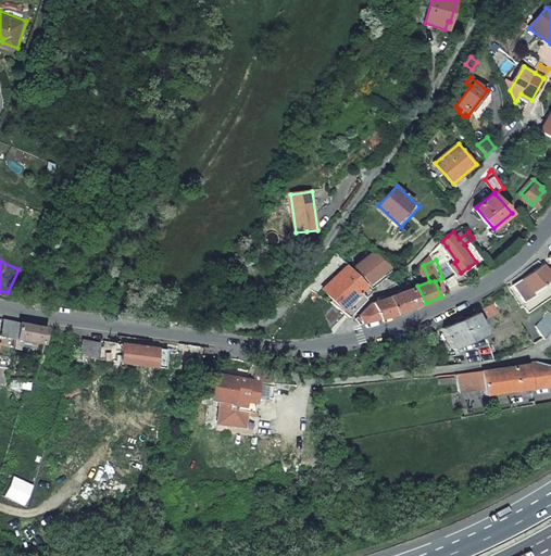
[(526,299),(537,292),(535,288),(545,281),(550,278),(550,268),(546,264),(516,283),(526,299)]
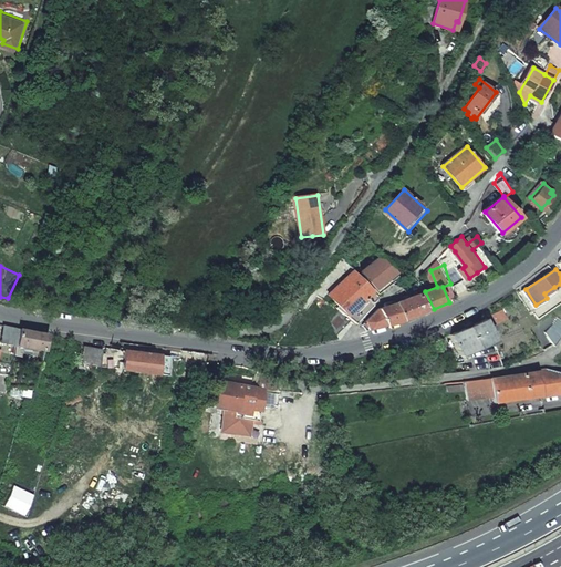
[(383,298),(357,270),(332,294),(342,305),(339,308),(351,317),(357,322),(383,298)]
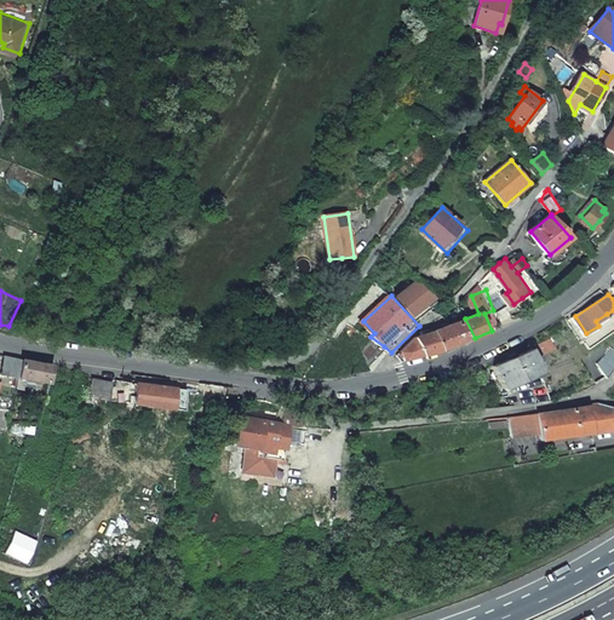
[(406,311),(418,323),(430,311),(422,300),(406,311)]
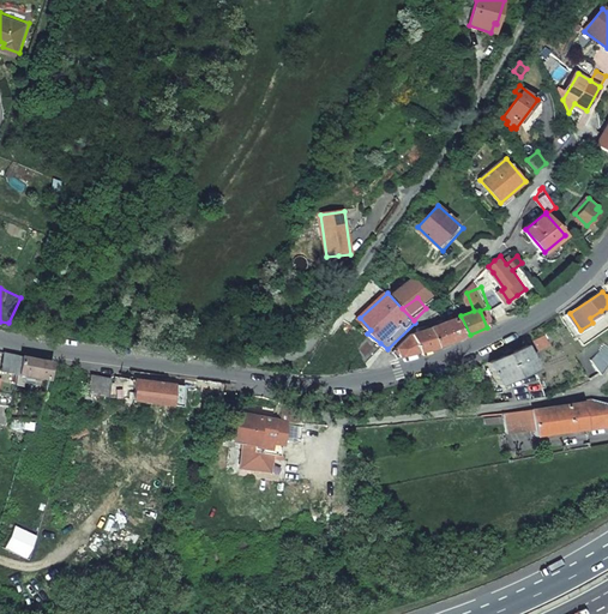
[(470,335),(461,315),(446,321),(456,341),(470,335)]
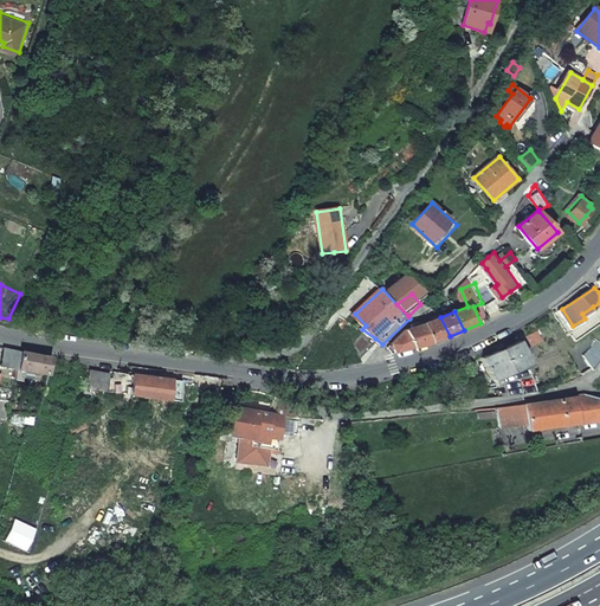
[(450,336),(440,317),(426,322),(433,342),(450,336)]
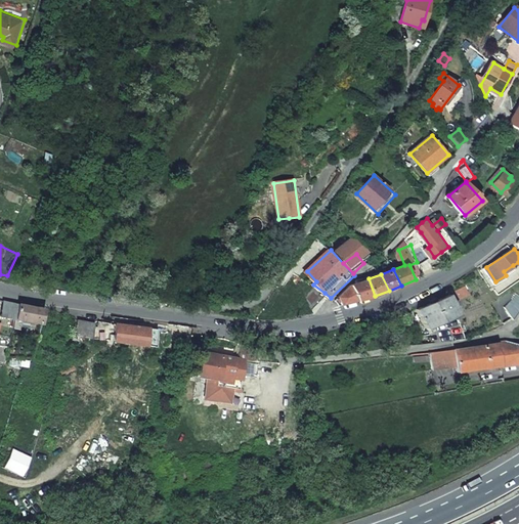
[(375,296),(369,278),(354,285),(341,296),(344,305),(375,296)]
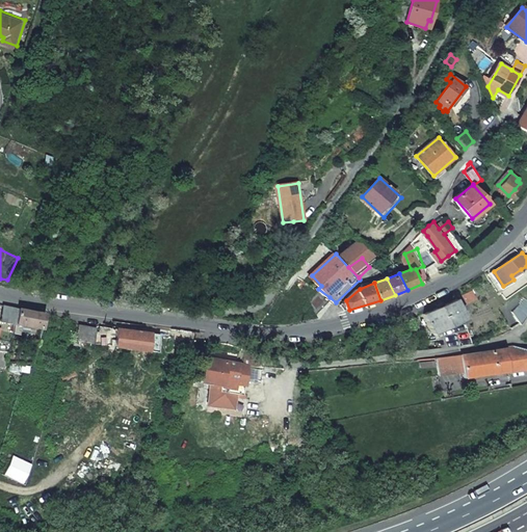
[(330,297),(320,302),(322,311),(318,315),(321,318),(336,302),(330,297)]
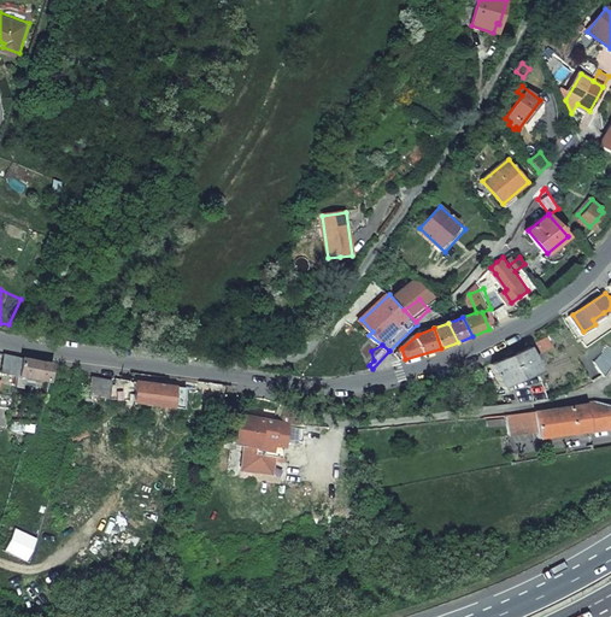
[(504,386),(544,368),(533,346),(513,354),(494,363),(504,386)]
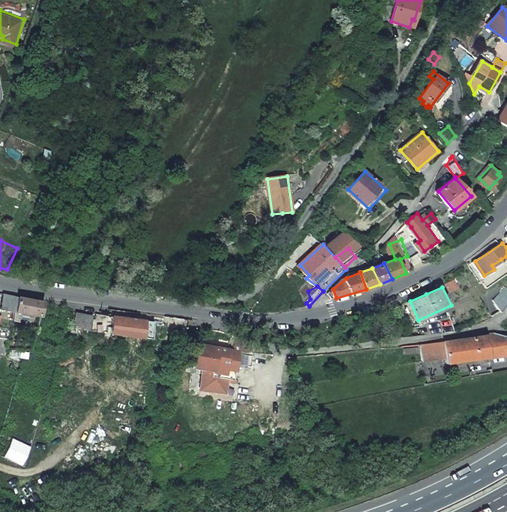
[(506,290),(498,298),(506,310),(506,290)]
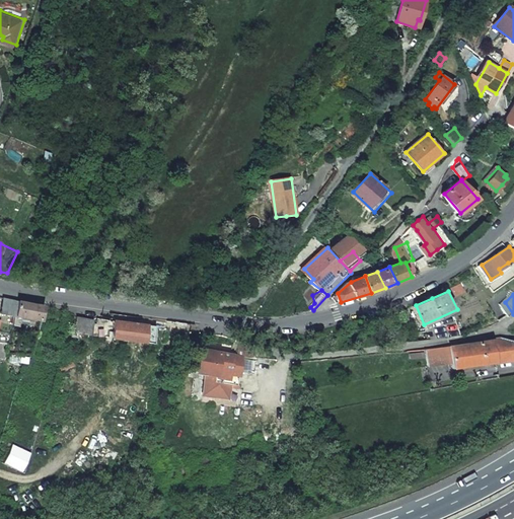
[(21,300),(10,298),(6,313),(18,316),(21,300)]
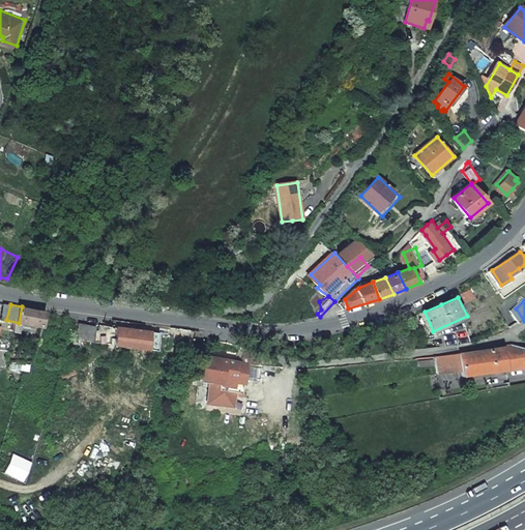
[(27,323),(46,327),(50,313),(35,310),(22,306),(19,323),(17,331),(23,333),(24,329),(26,329),(27,323)]
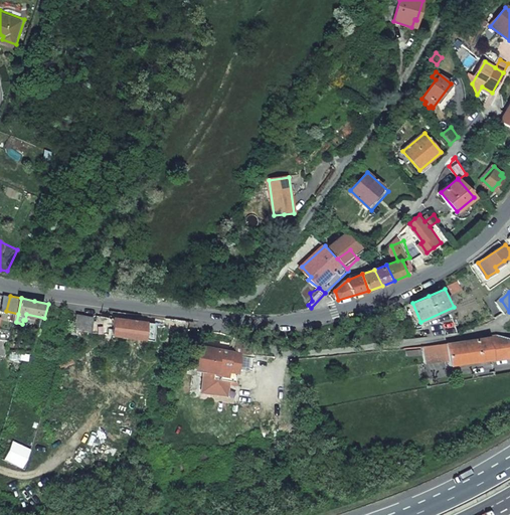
[(44,318),(40,333),(38,340),(68,342),(78,312),(64,308),(50,304),(46,319),(44,318)]
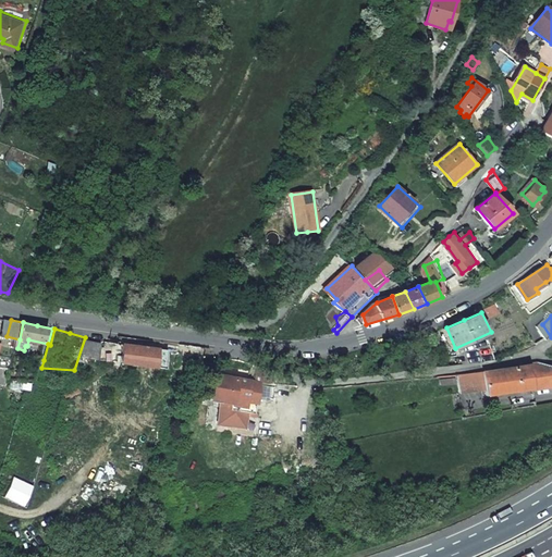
[(83,356),(101,359),(105,344),(86,339),(83,356)]
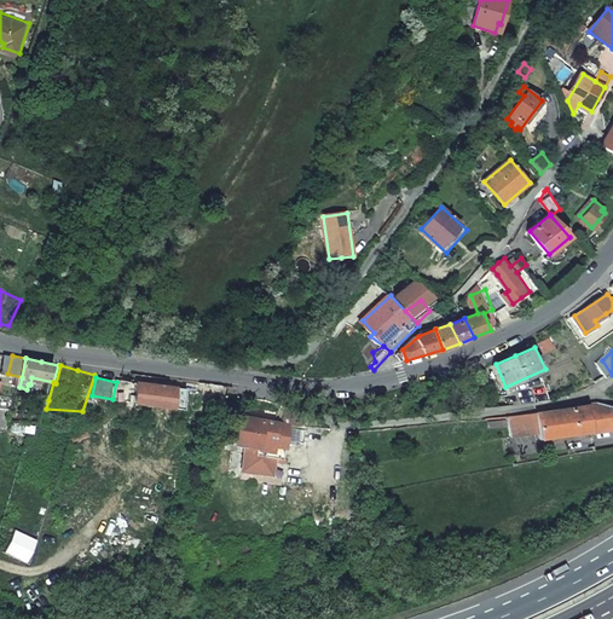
[(161,385),(142,382),(138,403),(189,409),(190,397),(180,395),(181,387),(161,385)]
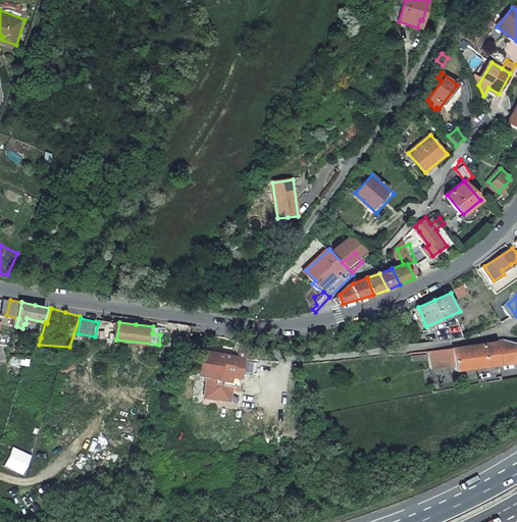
[(462,370),(503,363),(516,360),(516,341),(509,338),(477,345),(458,347),(432,350),(436,367),(457,364),(456,355),(458,355),(460,363),(462,370)]
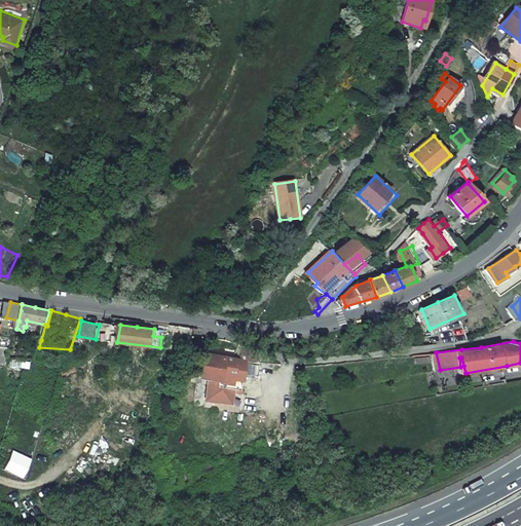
[(255,351),(247,350),(245,360),(250,361),(260,363),(261,353),(255,351)]
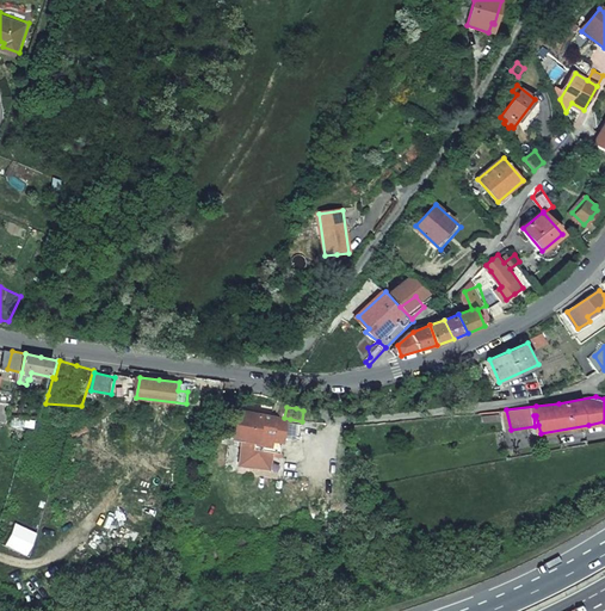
[(235,436),(258,439),(257,448),(284,452),(290,419),(265,414),(240,409),(235,436)]
